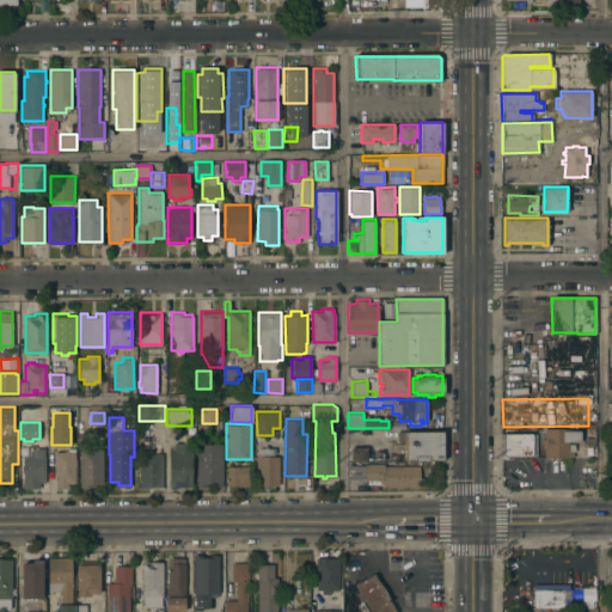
[(544,429),(563,428),(563,430),(580,429),(580,441),(568,441),(568,442),(575,442),(575,451),(573,451),(573,457),(544,457),(544,429)]
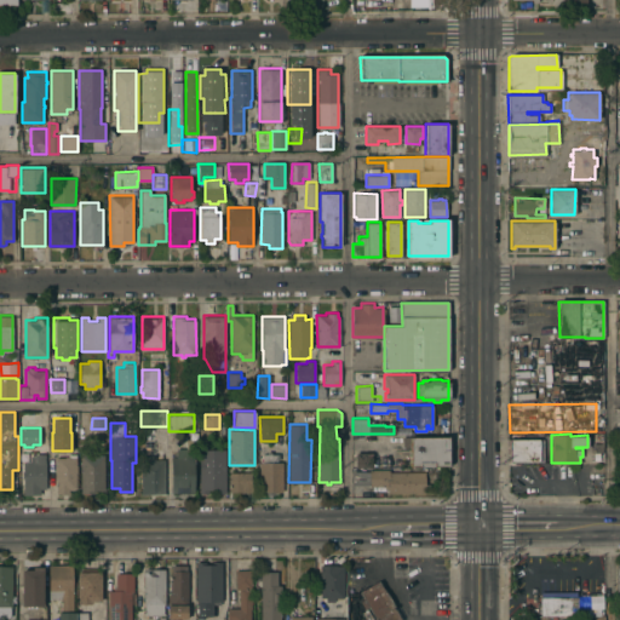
[(592,447),(592,434),(602,434),(601,447),(592,447)]
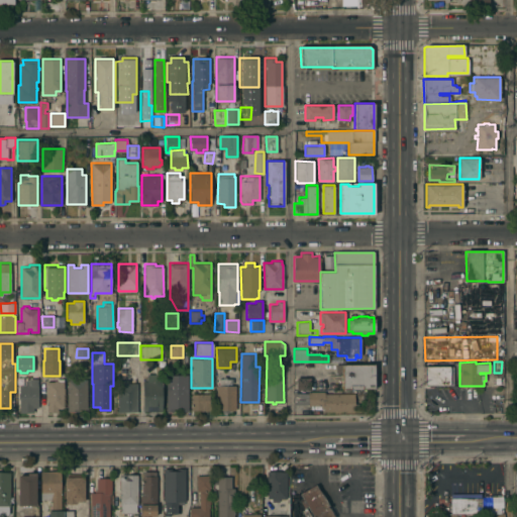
[(347,389),(342,389),(342,372),(336,372),(336,364),(374,364),(374,388),(353,388),(353,389),(347,389)]
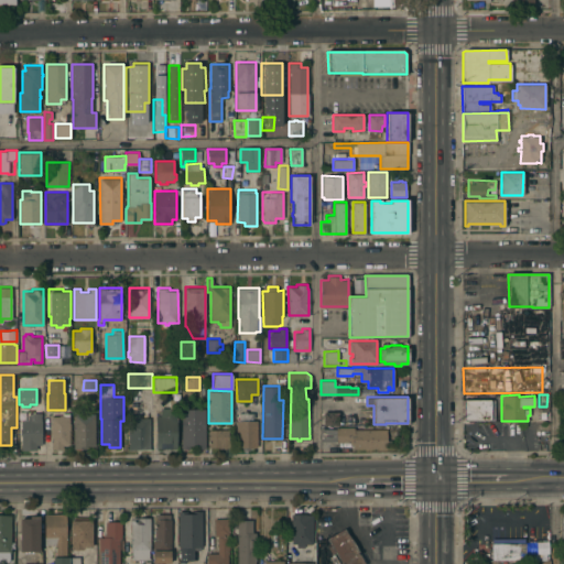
[(155,415),(158,415),(158,411),(161,411),(161,408),(170,408),(170,399),(176,400),(176,447),(155,447),(155,415)]
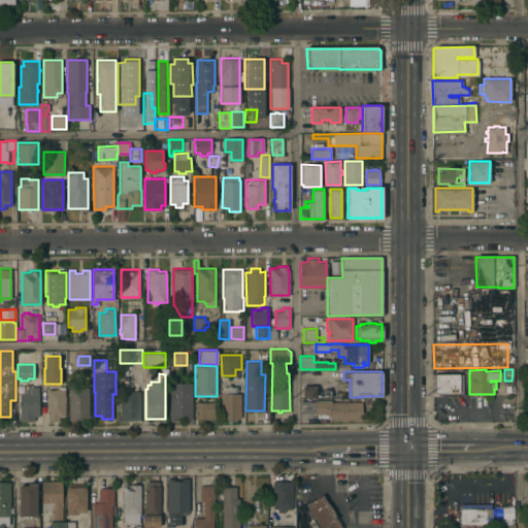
[(459,373),(459,393),(433,393),(433,373),(459,373)]
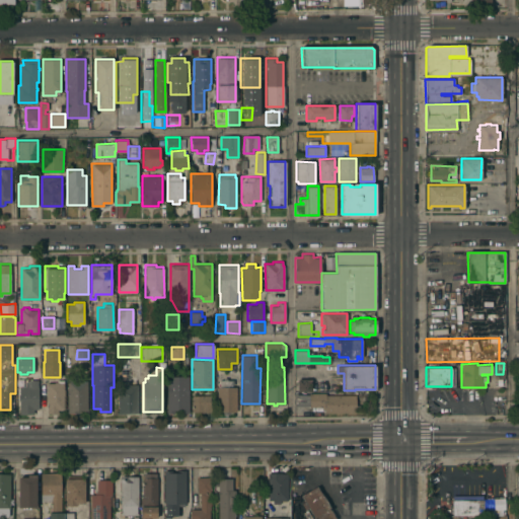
[(167,375),(189,375),(189,413),(181,413),(181,410),(173,410),(173,413),(167,413),(167,375)]
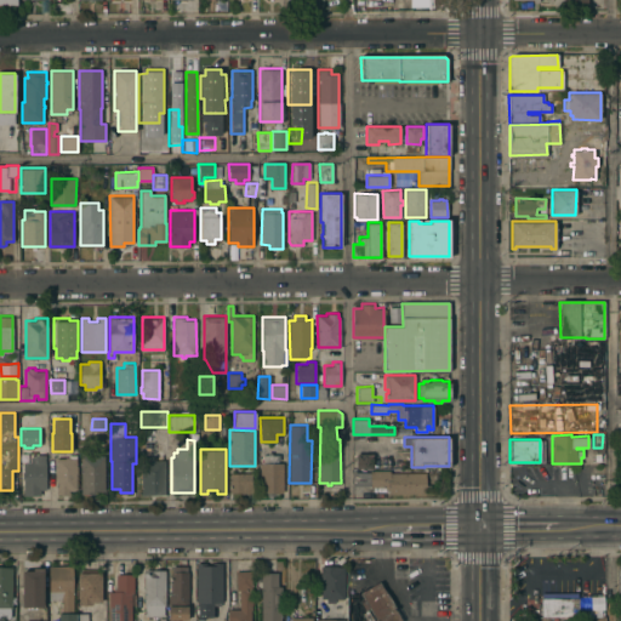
[(357,466),(355,453),(372,453),(372,466),(357,466)]
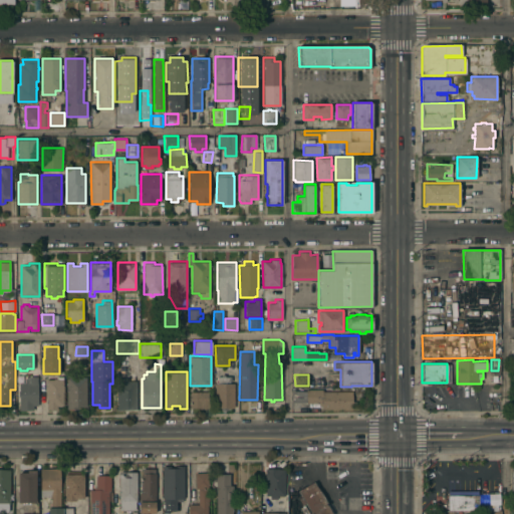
[(18,381),(25,381),(25,377),(29,377),(29,375),(37,375),(37,381),(38,381),(38,406),(34,406),(34,410),(18,410),(18,381)]
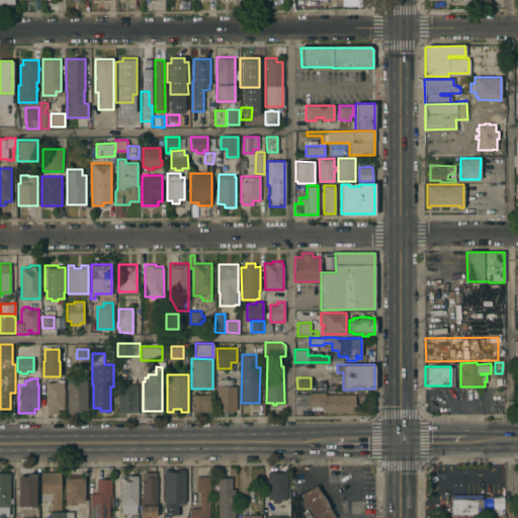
[(64,378),(64,389),(64,394),(64,408),(58,408),(58,412),(47,412),(47,381),(55,381),(55,380),(57,380),(57,378),(64,378)]
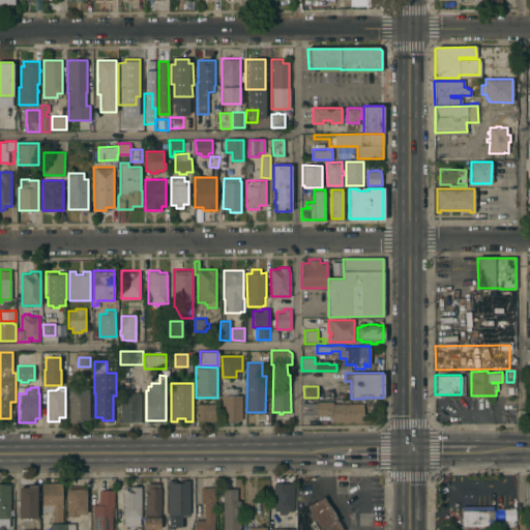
[(241,419),(222,419),(222,396),(221,396),(221,387),(236,387),(236,394),(241,394),(241,419)]
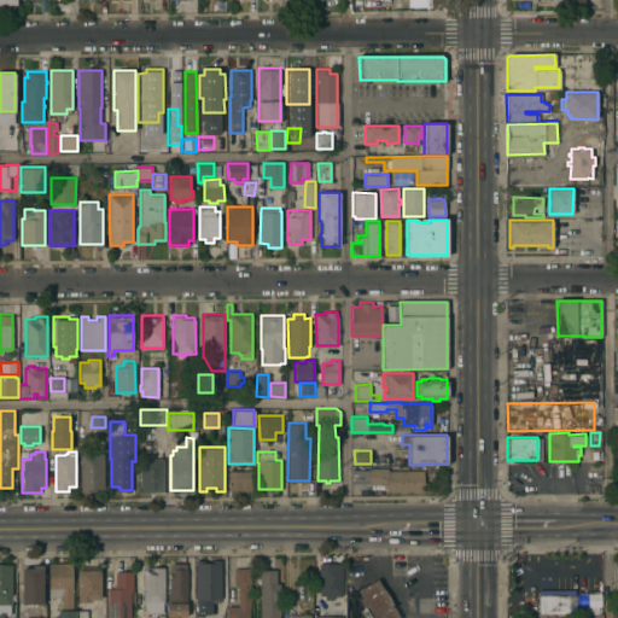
[(104,488),(95,488),(95,491),(81,491),(81,453),(104,453),(104,488)]
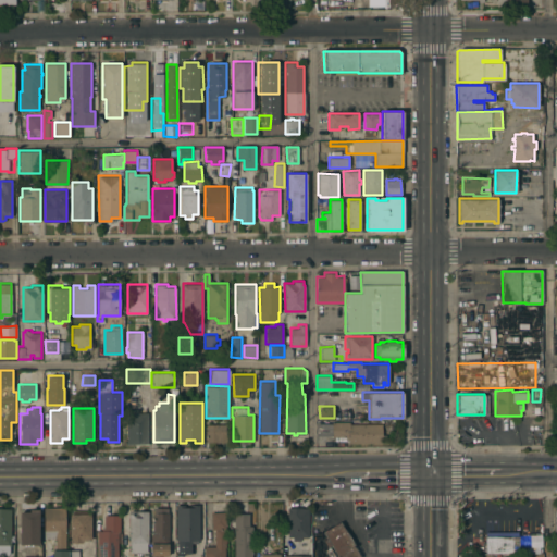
[(127,412),(128,412),(128,408),(138,408),(138,412),(148,412),(148,444),(126,443),(127,412)]
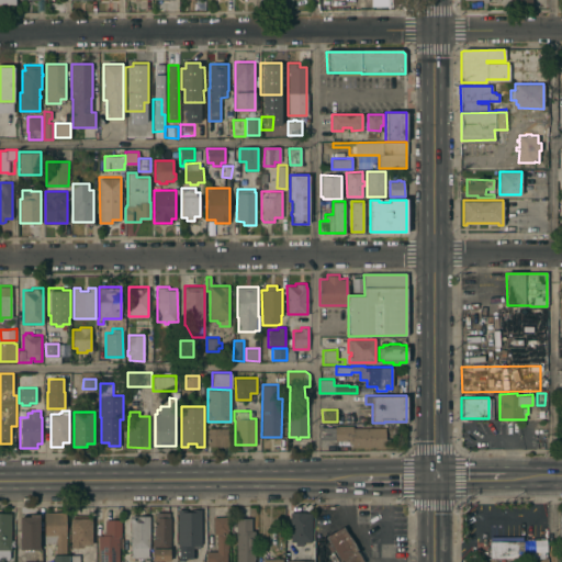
[(351,447),(351,442),(348,442),(348,439),(336,440),(335,425),(352,425),(352,427),(385,427),(385,446),(351,447)]
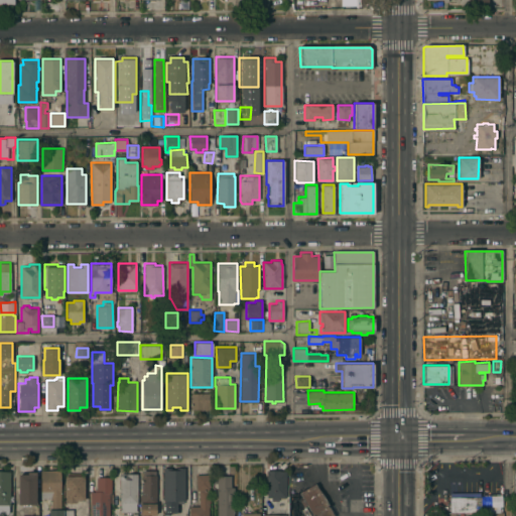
[(190,392),(209,392),(209,404),(210,404),(210,409),(201,409),(201,408),(191,408),(190,392)]
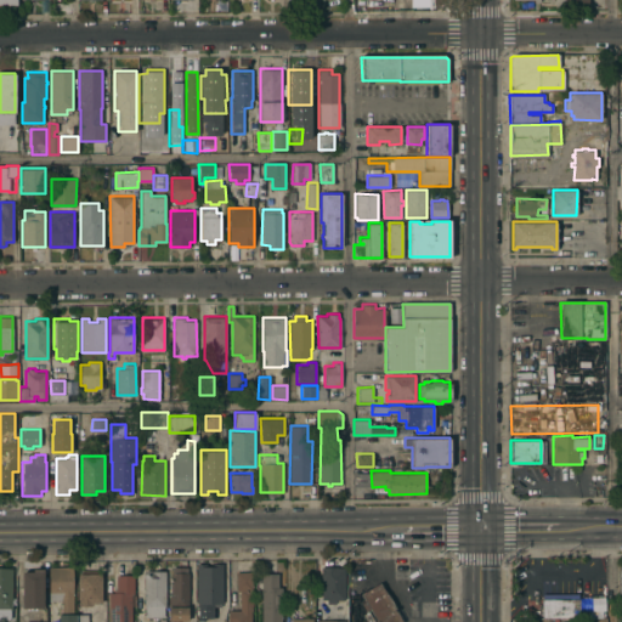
[(371,486),(354,486),(354,473),(371,473),(371,486)]
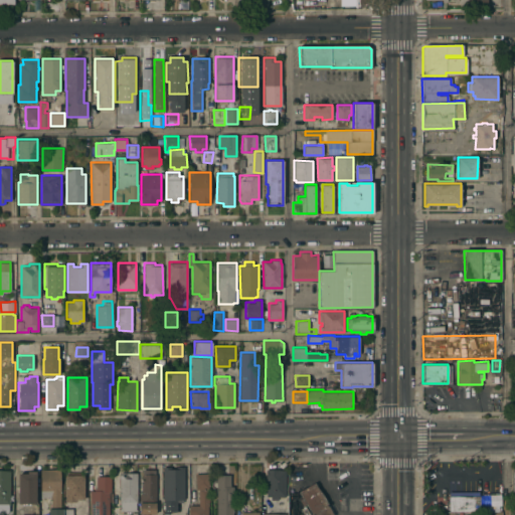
[(184,499),(170,499),(170,502),(164,502),(164,499),(163,499),(163,466),(171,466),(171,469),(178,469),(178,466),(184,466),(184,499)]
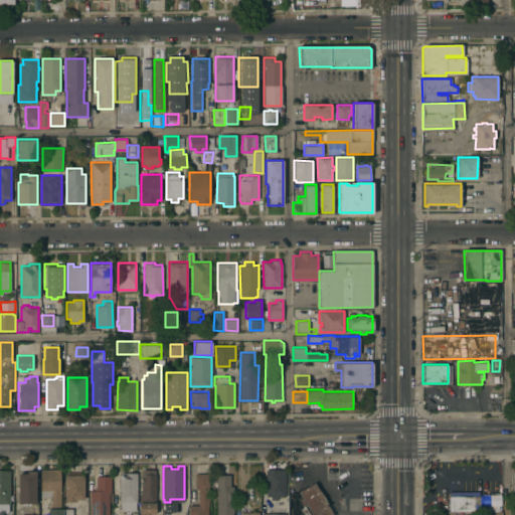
[(60,508),(61,508),(61,514),(52,514),(52,508),(50,508),(50,497),(40,497),(40,469),(60,469),(60,508)]
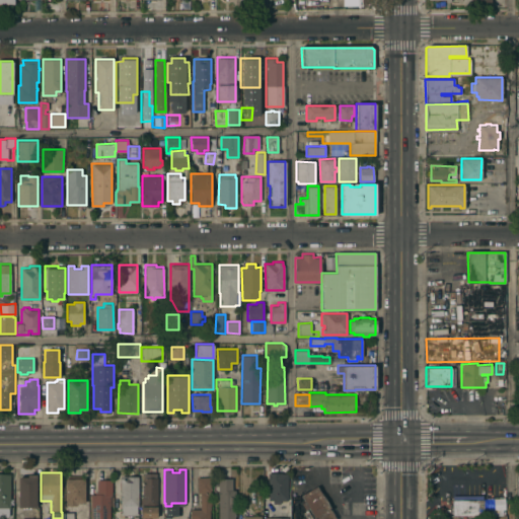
[(156,518),(141,517),(141,497),(143,498),(143,477),(144,477),(144,472),(156,472),(156,477),(157,477),(156,518)]
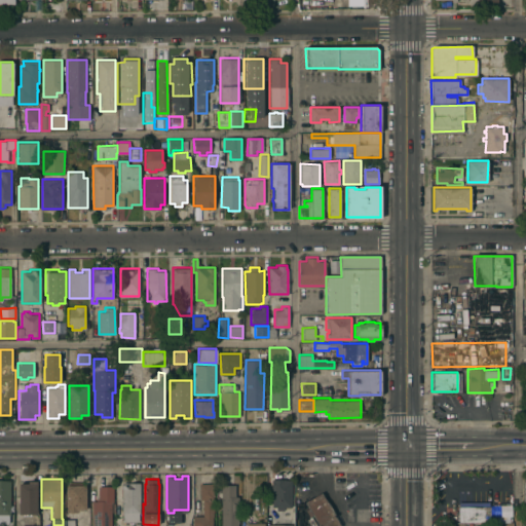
[(291,508),(285,508),(285,506),(284,506),(284,510),(276,510),(276,506),(271,506),(272,479),(292,479),(291,508)]
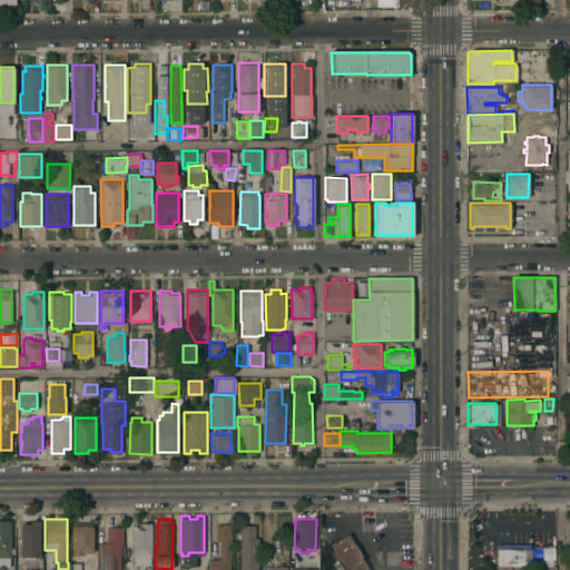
[(0,520),(11,520),(10,558),(9,558),(9,567),(0,567),(0,520)]
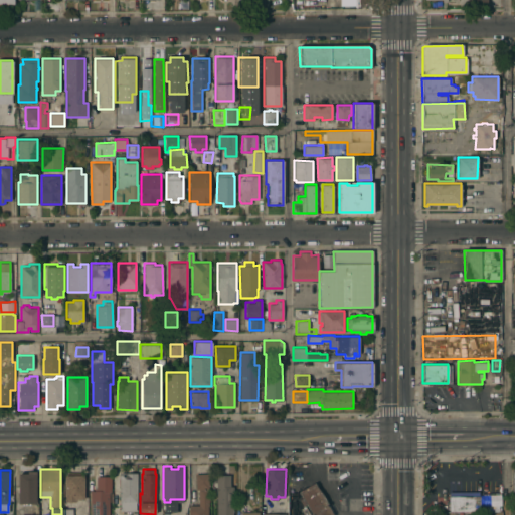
[(35,503),(18,503),(18,473),(27,473),(27,470),(35,470),(35,503)]
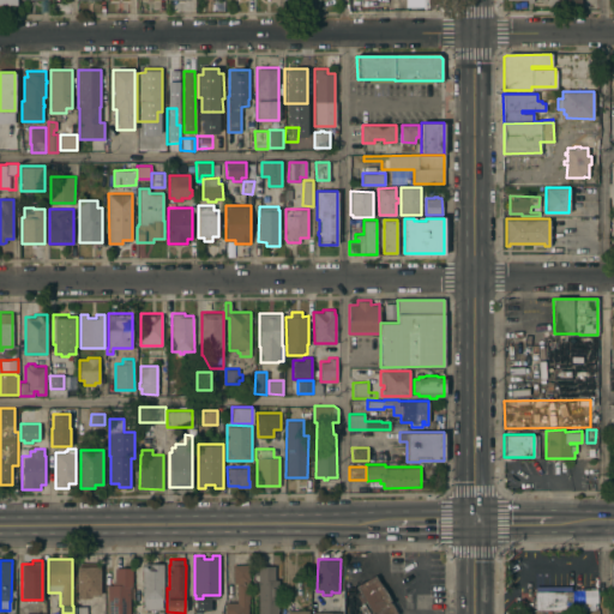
[(162,563),(162,597),(162,608),(143,608),(143,597),(142,597),(142,566),(143,563),(162,563)]
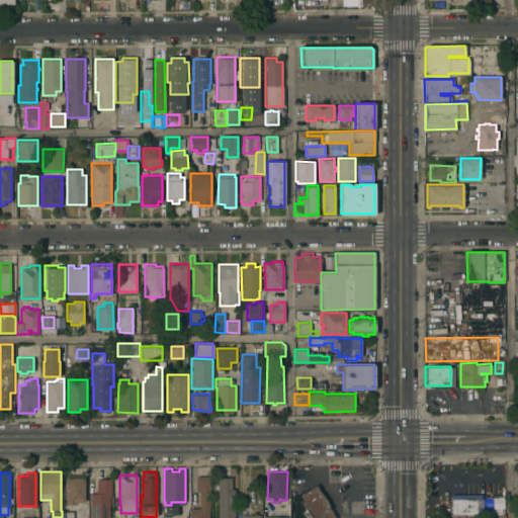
[(210,508),(209,508),(209,517),(189,517),(189,508),(200,508),(200,492),(196,492),(196,476),(209,476),(210,508)]
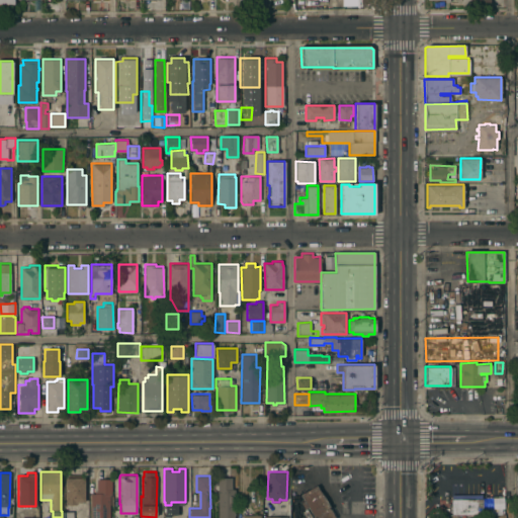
[(65,478),(84,477),(85,501),(76,502),(76,504),(66,504),(65,478)]
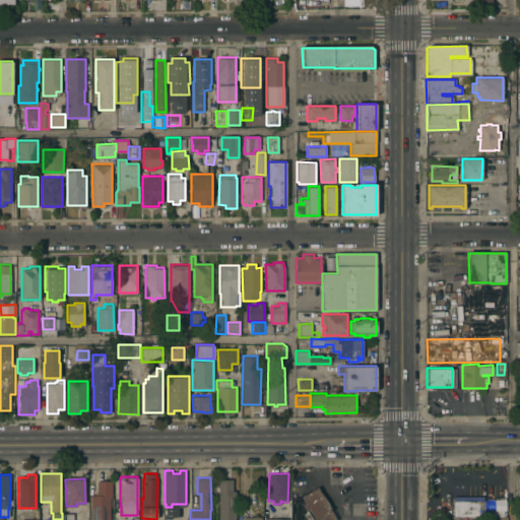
[(218,519),(218,479),(232,478),(233,491),(235,491),(235,519),(218,519)]
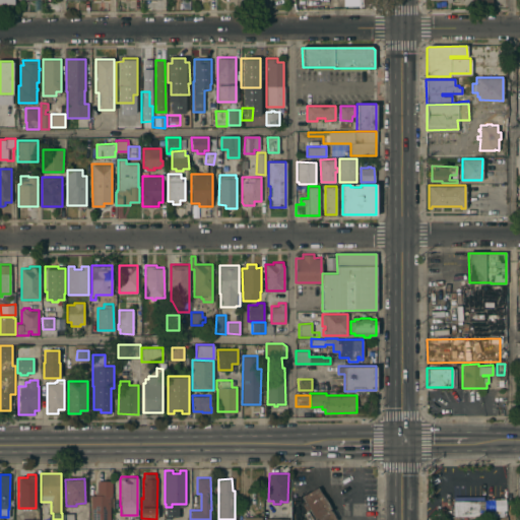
[(91,519),(91,495),(95,495),(95,493),(98,493),(98,480),(112,479),(112,496),(110,496),(110,519),(91,519)]
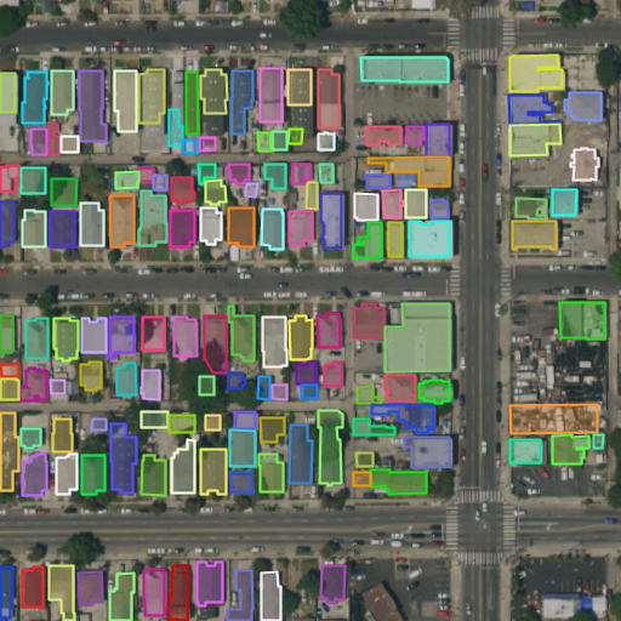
[(402,620),(399,620),(368,620),(362,610),(365,609),(360,602),(364,599),(360,592),(379,581),(402,620)]
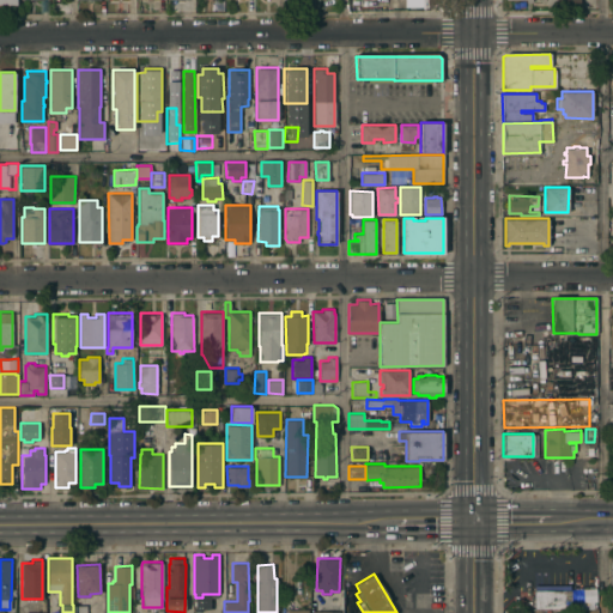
[(545,589),(545,586),(562,586),(562,589),(571,589),(571,604),(564,604),(564,608),(534,608),(534,589),(545,589)]
